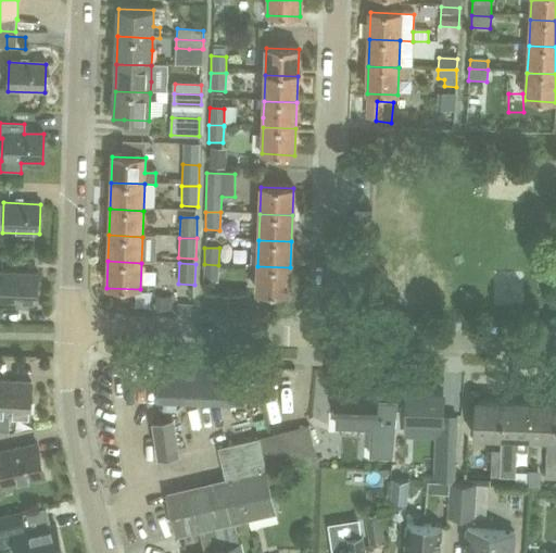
[(218,283),(218,265),(204,264),(203,281),(218,283)]
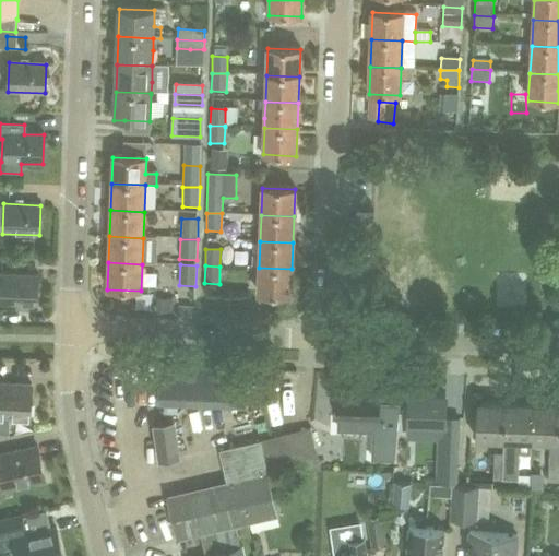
[(292,269),(259,268),(258,294),(290,295),(292,269)]
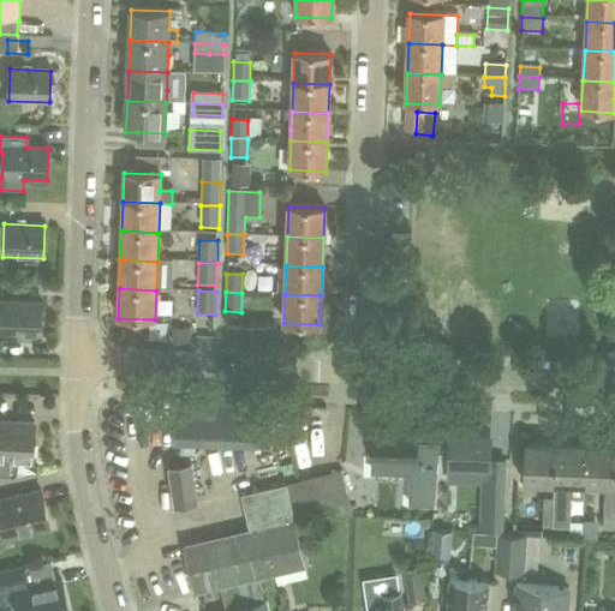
[(0,301),(0,334),(41,336),(42,304),(0,301)]
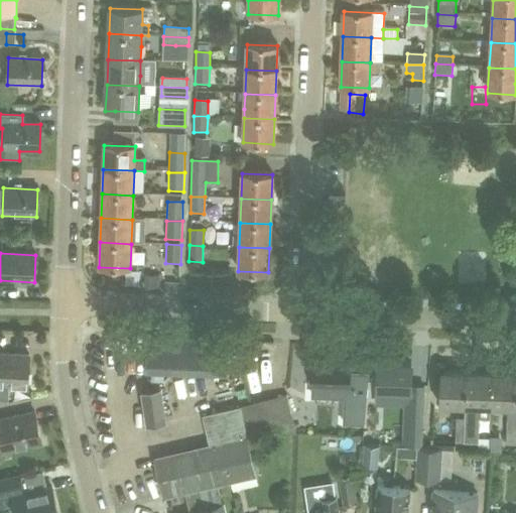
[(159,289),(159,276),(144,276),(144,289),(159,289)]
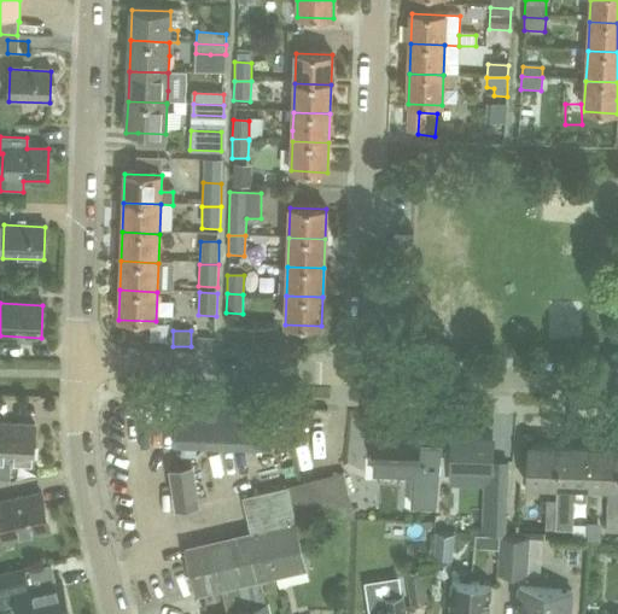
[(173,415),(173,451),(269,451),(269,415),(173,415)]
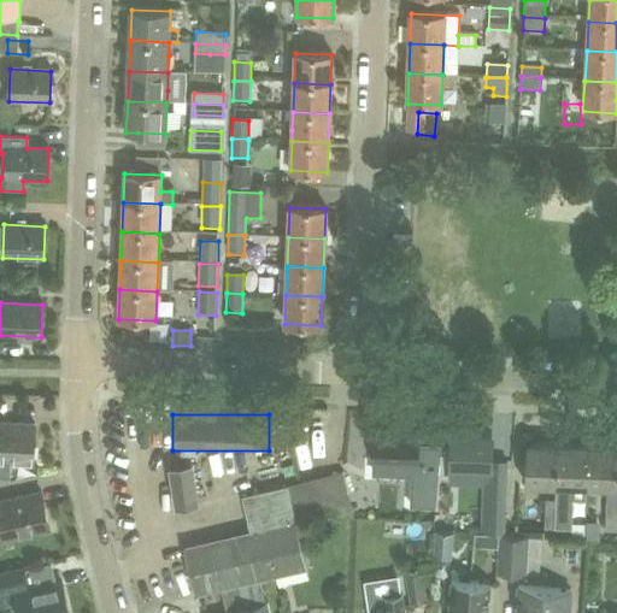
[(0,479),(10,481),(10,464),(33,465),(35,426),(0,424),(0,479)]
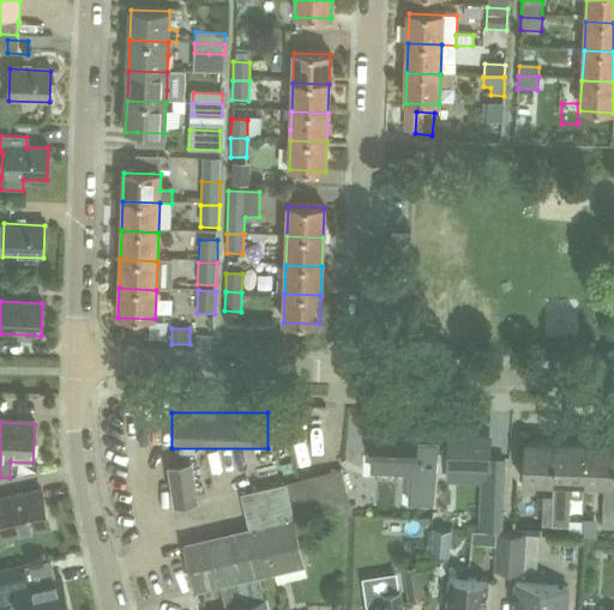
[(417,430),(374,429),(373,435),(368,435),(368,456),(373,456),(373,463),(395,463),(395,475),(413,476),(411,503),(409,503),(408,506),(434,506),(439,446),(416,445),(417,430)]
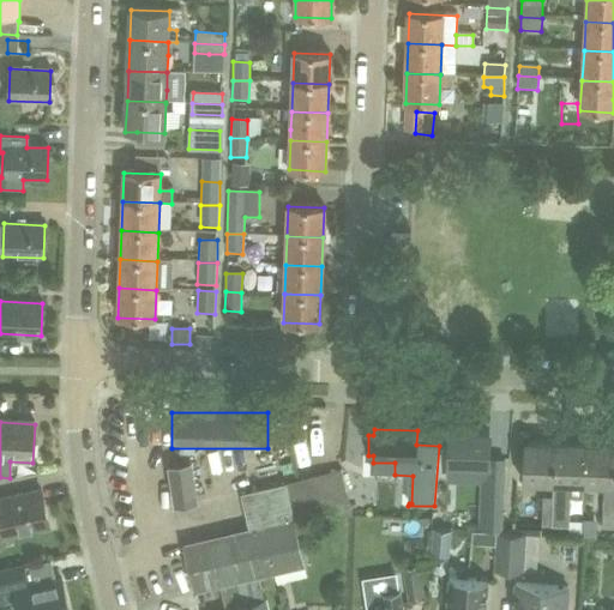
[(449,478),(488,479),(489,463),(491,434),(451,432),(450,465),(449,478)]
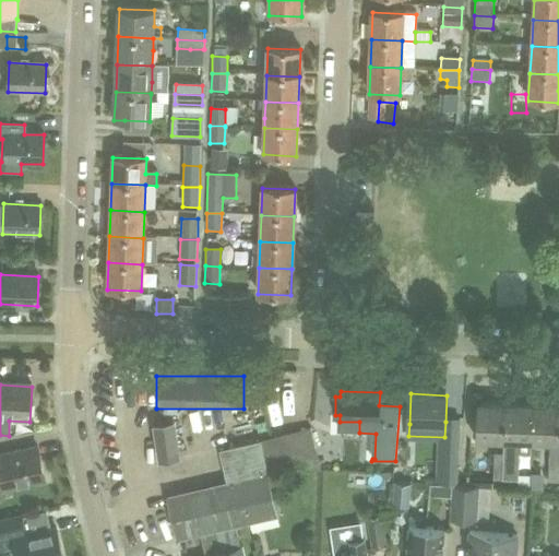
[(503,442),(504,406),(476,405),(475,441),(503,442)]
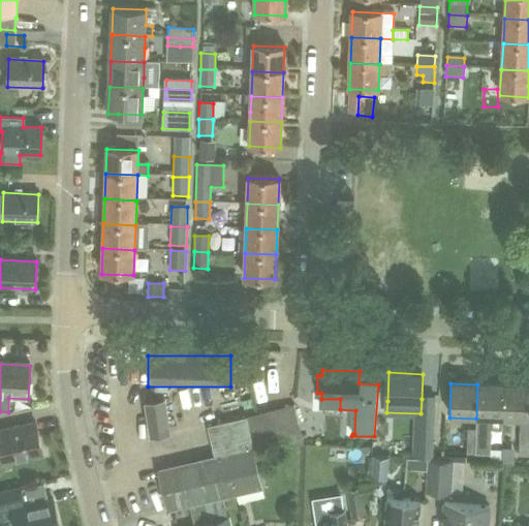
[(491,456),(492,431),(501,431),(502,419),(503,384),(477,384),(476,419),(475,430),(474,456),(491,456)]
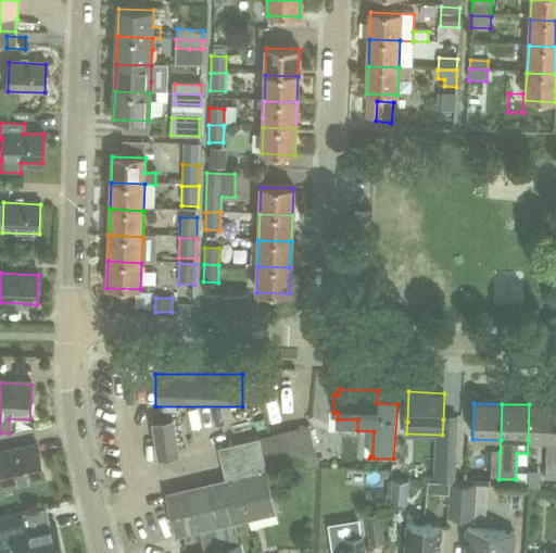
[(529,404),(528,440),(555,441),(555,405),(529,404)]
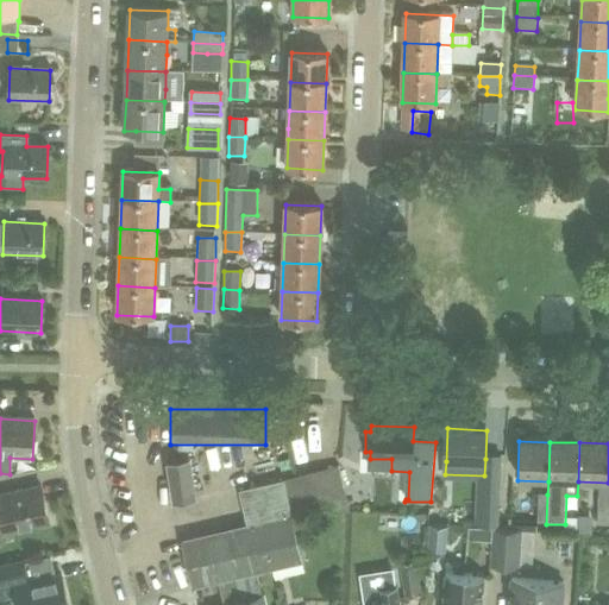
[(482,528),(495,529),(500,529),(502,459),(485,458),(485,459),(484,476),(483,499),(482,528)]
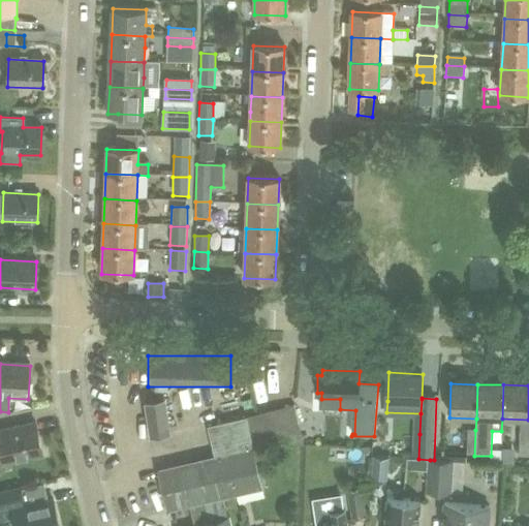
[(237,401),(220,406),(224,420),(241,414),(237,401)]
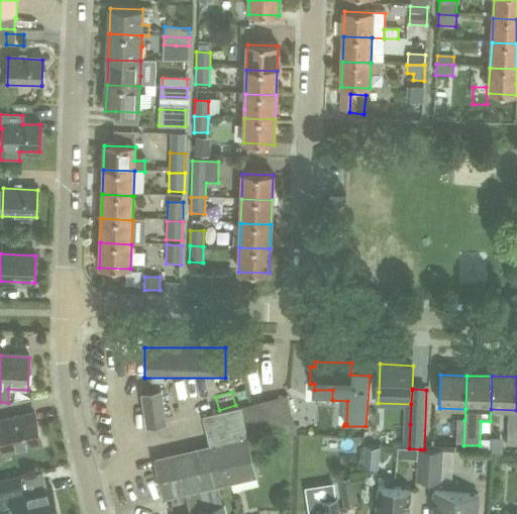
[(158,394),(139,397),(145,429),(164,425),(158,394)]
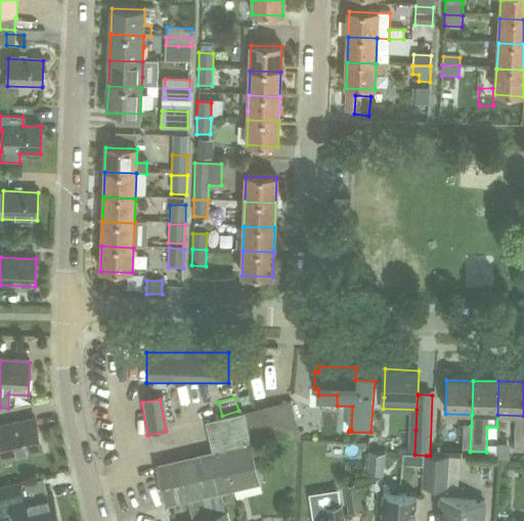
[(251,442),(271,440),(264,408),(244,414),(206,423),(213,453),(157,466),(165,506),(187,501),(188,505),(222,497),(221,492),(237,488),(238,494),(258,490),(250,454),(253,453),(251,442)]
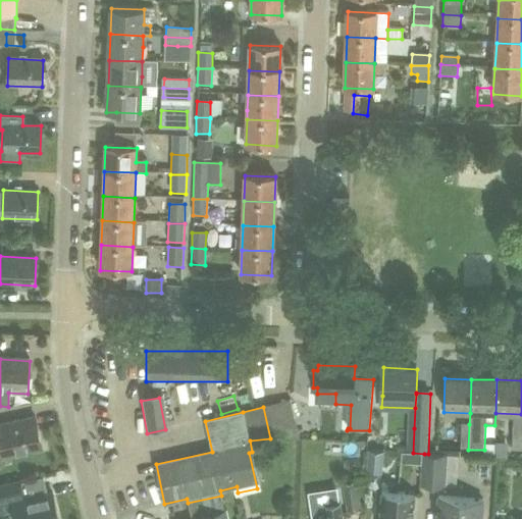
[(34,420),(0,427),(0,459),(0,460),(41,451),(34,420)]
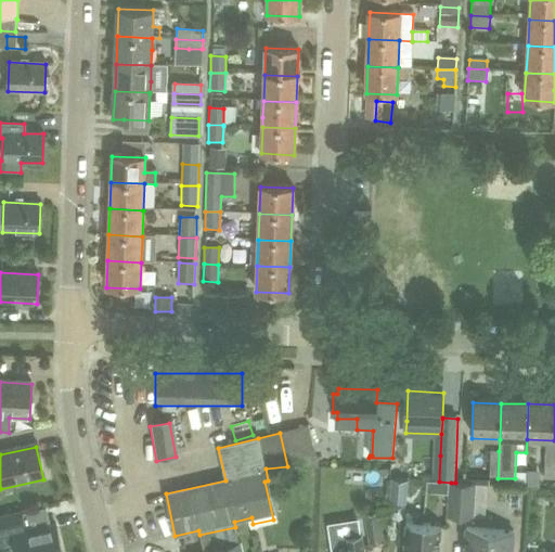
[(489,478),(498,478),(499,451),(490,451),(489,478)]
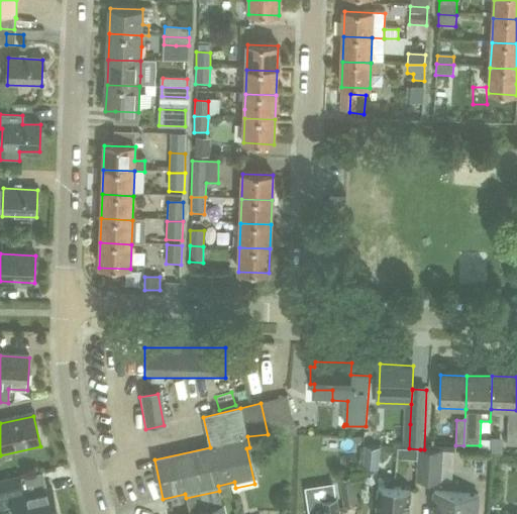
[(507,447),(515,447),(515,422),(507,422),(507,447)]
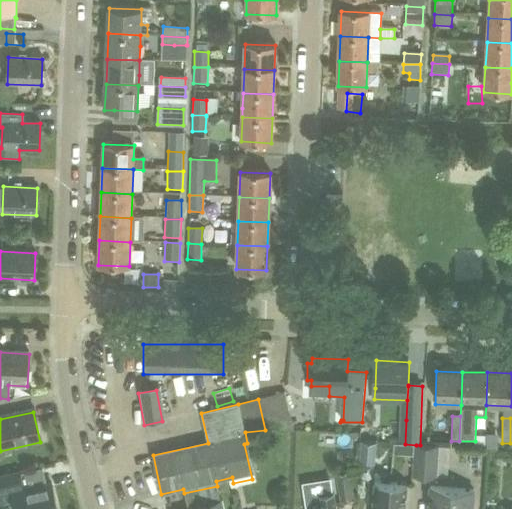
[(374,467),(376,444),(361,442),(359,466),(374,467)]
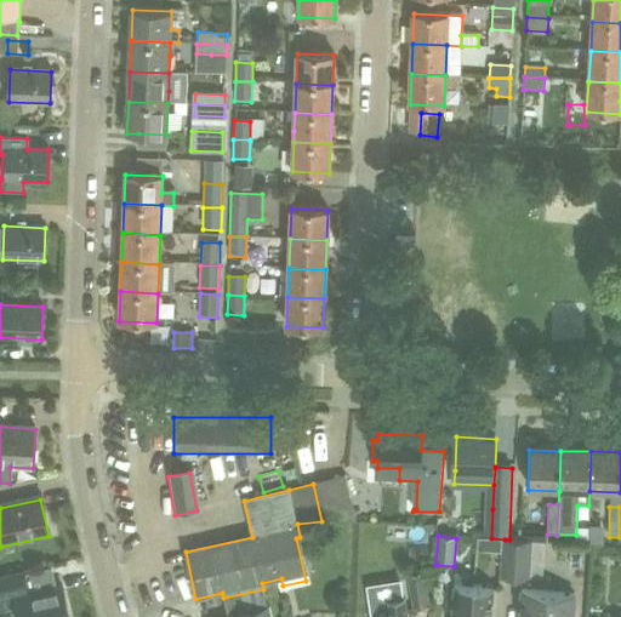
[(477,552),(503,554),(505,540),(491,538),(486,538),(478,538),(478,546),(477,552)]
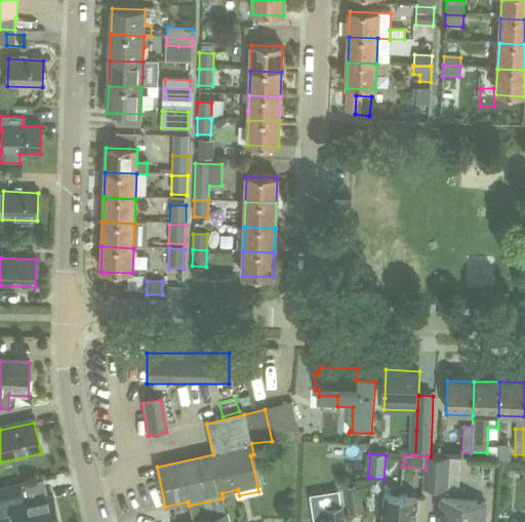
[(427,456),(426,469),(425,489),(446,490),(448,457),(438,457),(433,456),(431,456),(427,456)]
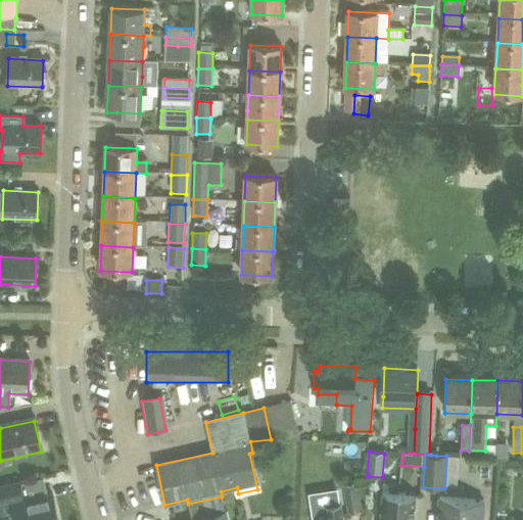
[(26,503),(25,500),(19,482),(0,486),(0,505),(16,502),(17,505),(11,507),(14,519),(57,519),(52,497),(26,503)]
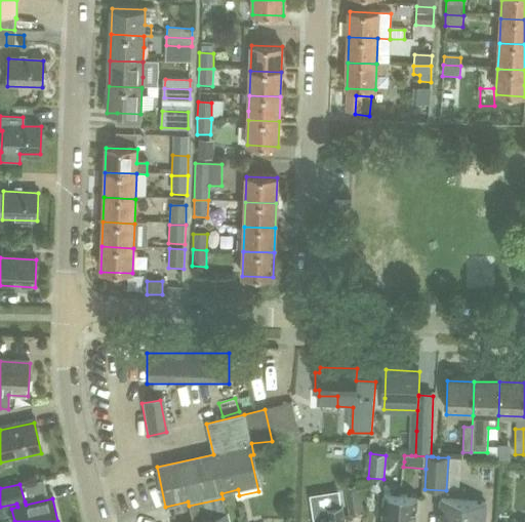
[(357,485),(346,486),(350,516),(362,514),(357,485)]
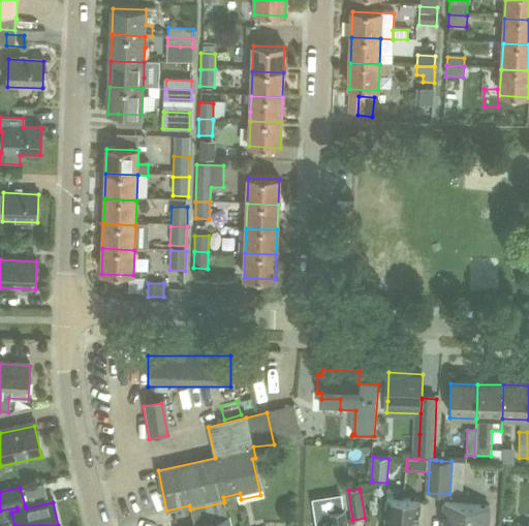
[(399,525),(402,501),(386,500),(383,525),(399,525)]
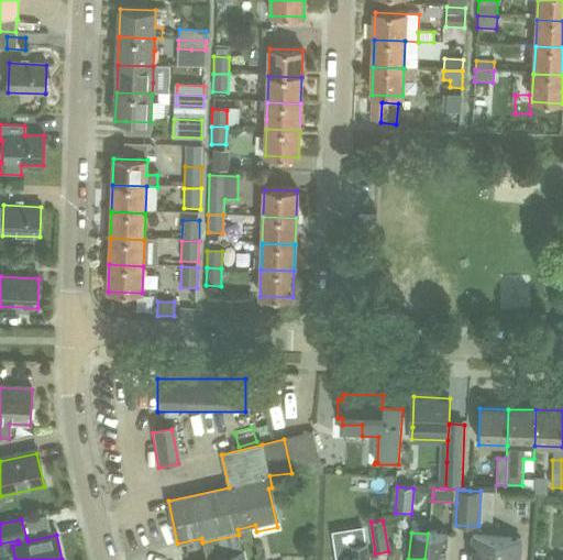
[(444,559),(446,535),(428,534),(424,559),(444,559)]
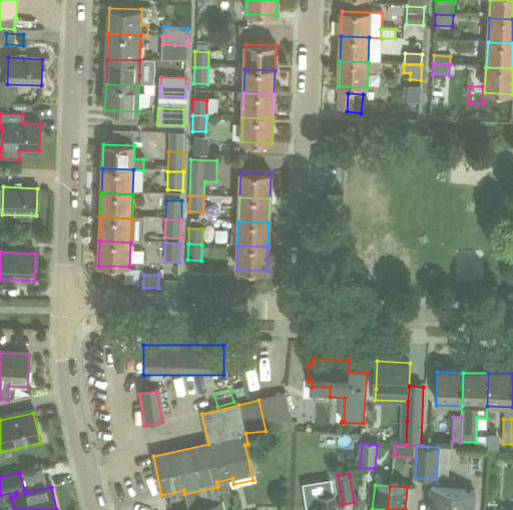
[(218,491),(217,487),(184,494),(185,499),(188,508),(188,509),(230,509),(228,499),(220,501),(218,491)]
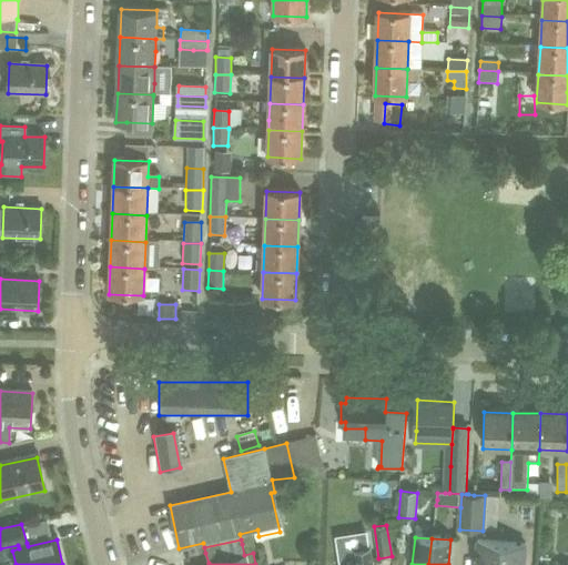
[(523,564),(525,547),(523,546),(478,543),(477,543),(475,564),(523,564)]
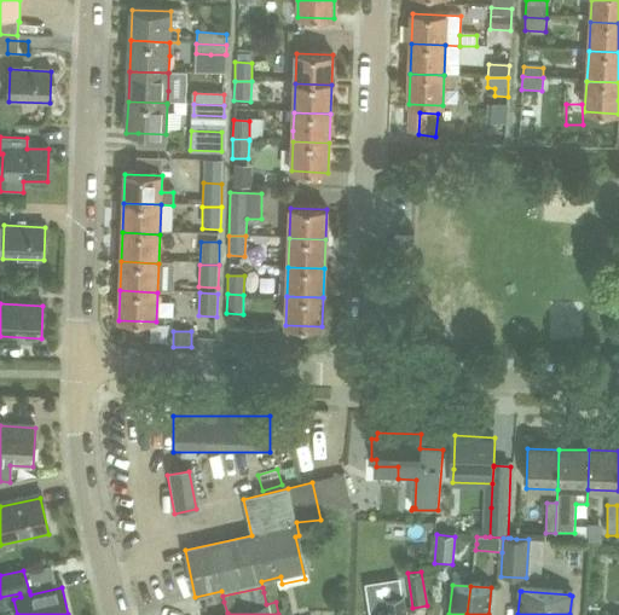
[(385,603),(368,605),(369,614),(405,614),(403,597),(385,601),(385,603)]
